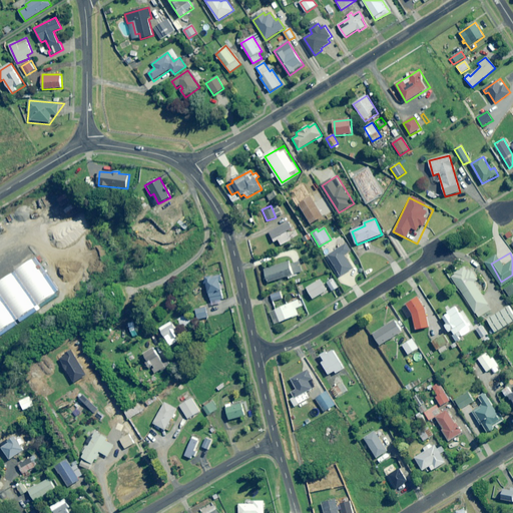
[(303,272),(299,261),(290,264),(289,262),(265,271),(270,284),(303,272)]
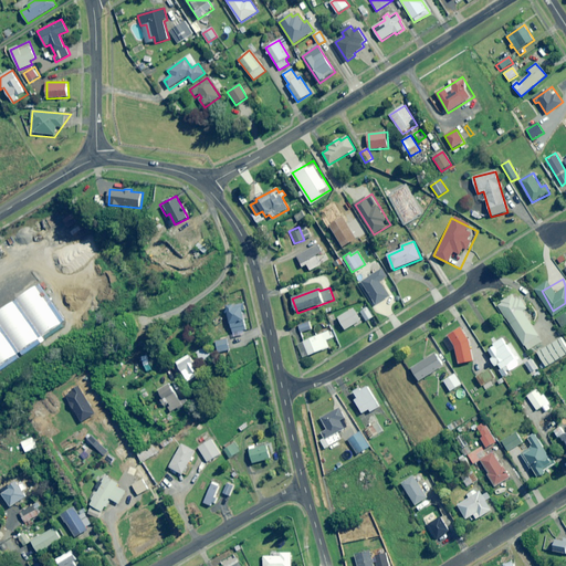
[(134,299),(129,291),(122,296),(125,303),(134,299)]
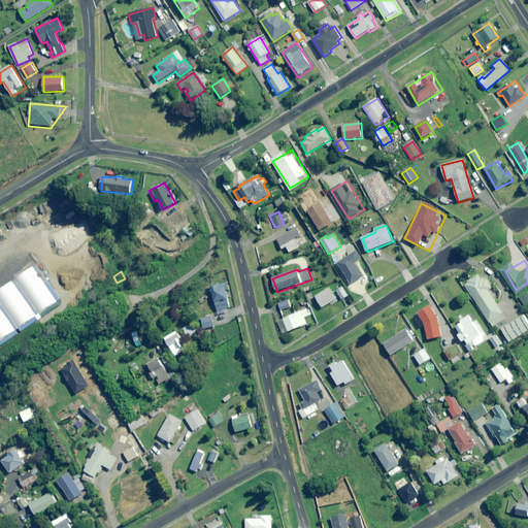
[(485,277),(467,287),(491,331),(508,322),(485,277)]
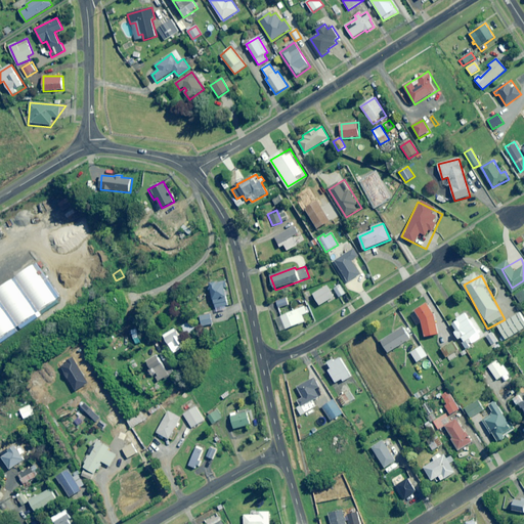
[(229,306),(224,281),(211,285),(216,308),(229,306)]
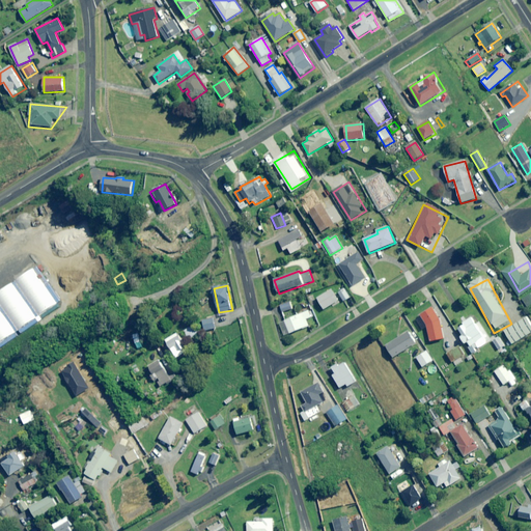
[(351,298),(344,288),(338,291),(344,302),(351,298)]
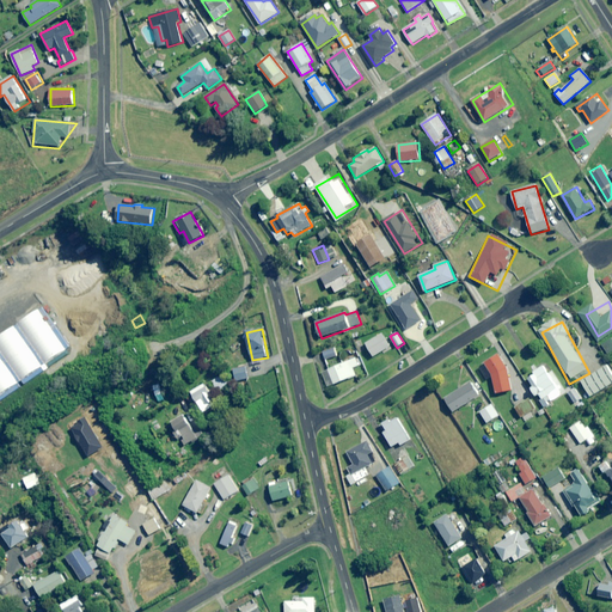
[(391,347),(383,334),(366,344),(374,357),(391,347)]
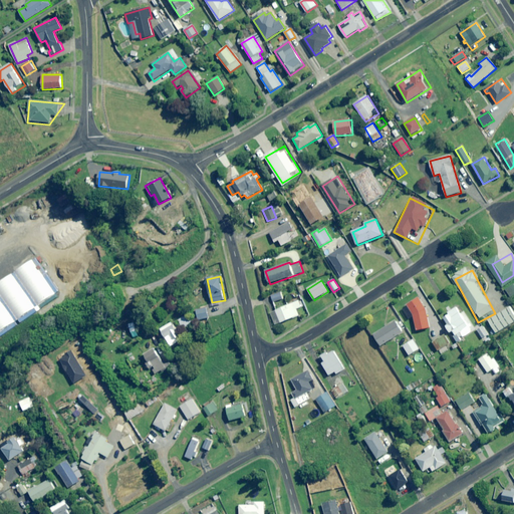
[(283,299),(281,292),(271,295),(273,302),(283,299)]
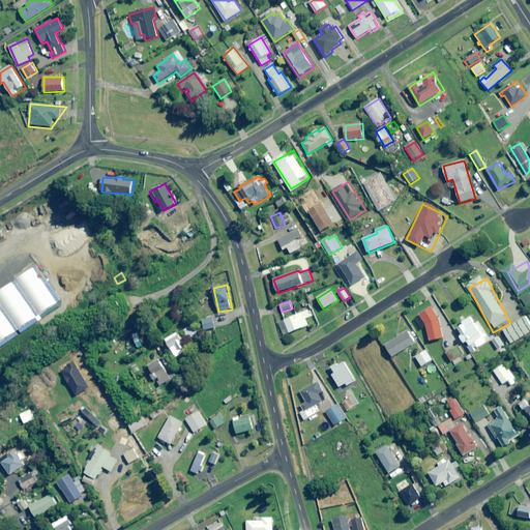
[(430,341),(445,337),(441,321),(432,306),(419,315),(420,316),(417,318),(421,326),(425,324),(430,341)]
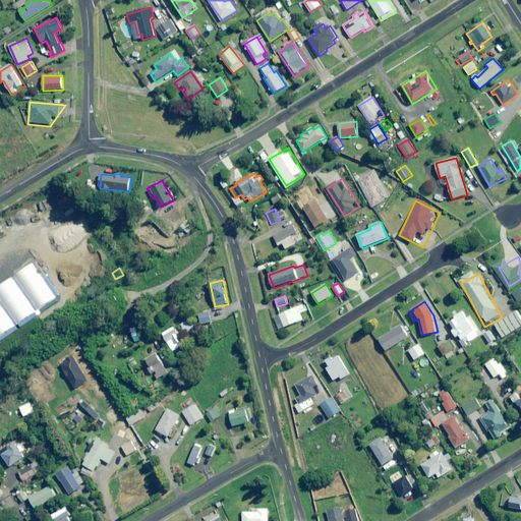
[(301,313),(307,311),(304,304),(275,317),(280,330),(304,320),(301,313)]
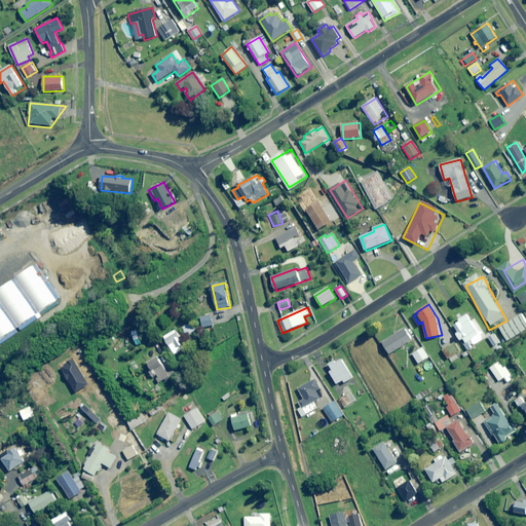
[(481,336),(467,314),(454,324),(459,332),(456,334),(467,350),(472,348),(470,345),(476,342),(474,340),(481,336)]
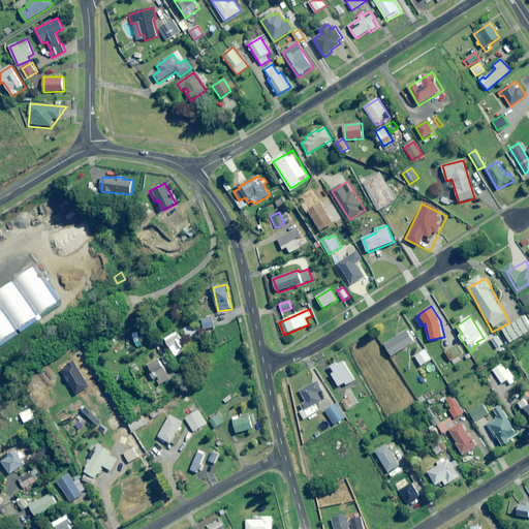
[(528,331),(528,321),(525,316),(503,331),(511,343),(528,331)]
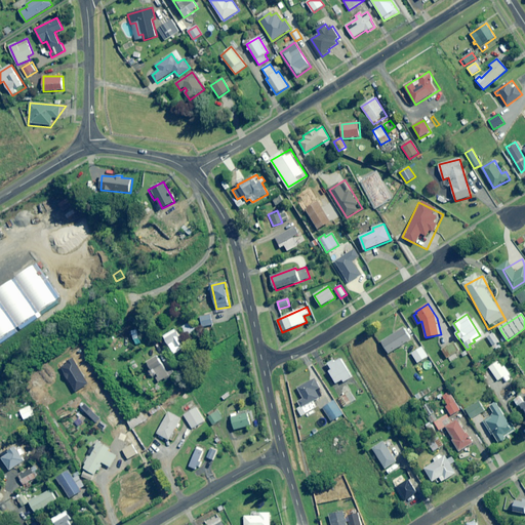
[(213,325),(211,315),(201,317),(203,327),(213,325)]
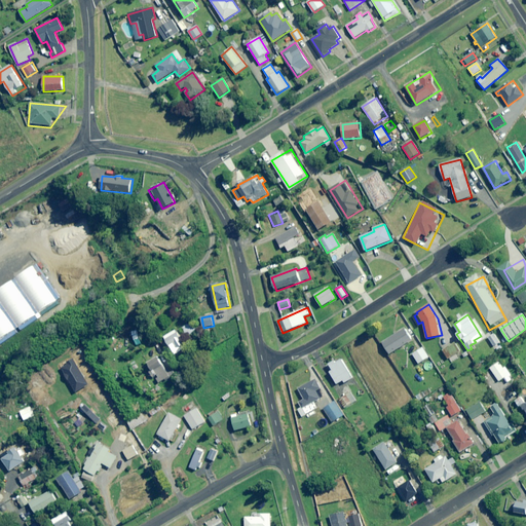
[(197,332),(192,322),(182,327),(187,336),(197,332)]
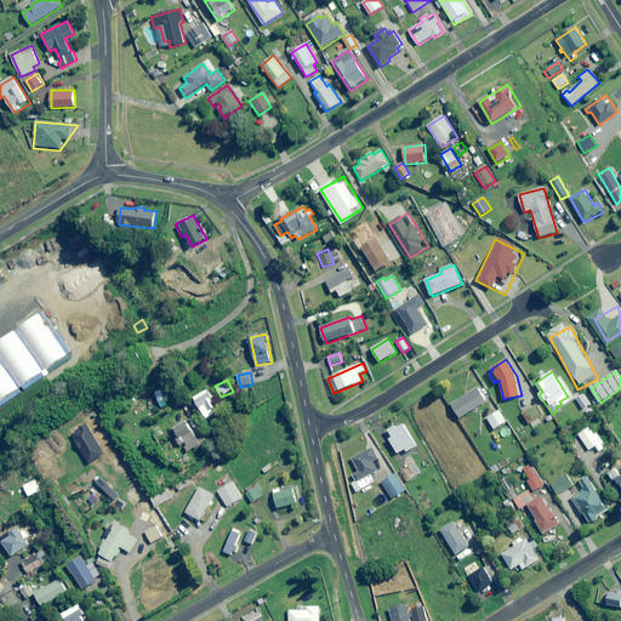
[(223,411),(211,388),(194,398),(206,421),(223,411)]
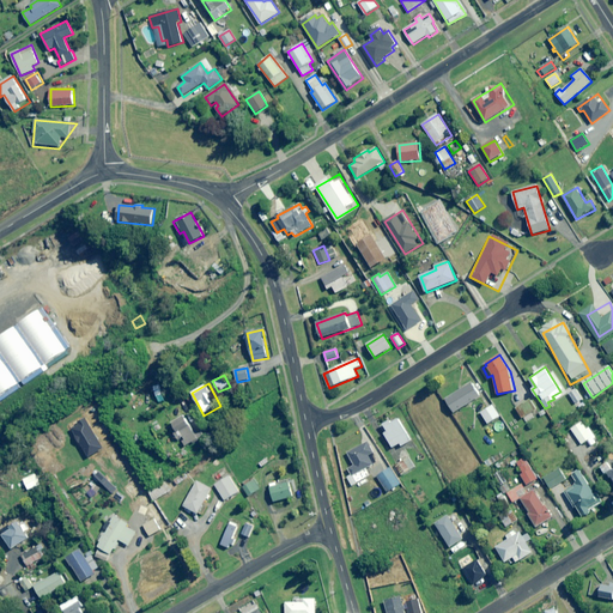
[(479,398),(471,384),(469,384),(468,383),(459,389),(460,390),(445,399),(454,413),(479,398)]
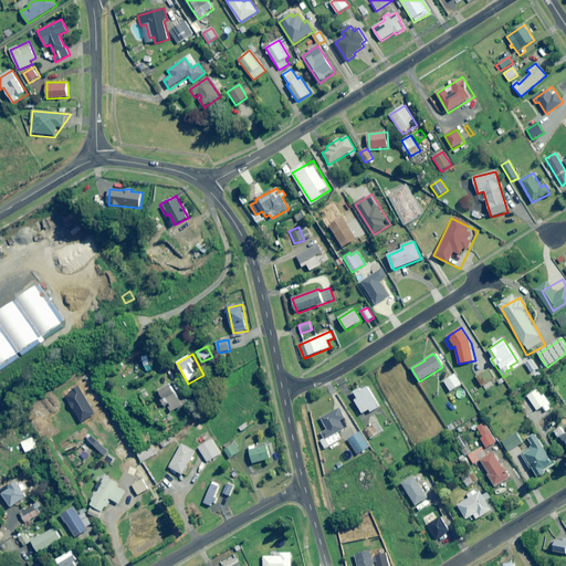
[(542,375),(532,359),(525,364),(536,378),(542,375)]
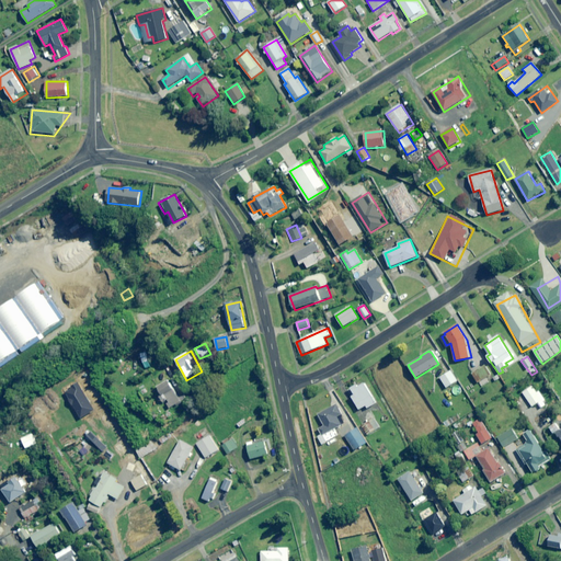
[(489,377),(484,367),(472,374),(478,384),(489,377)]
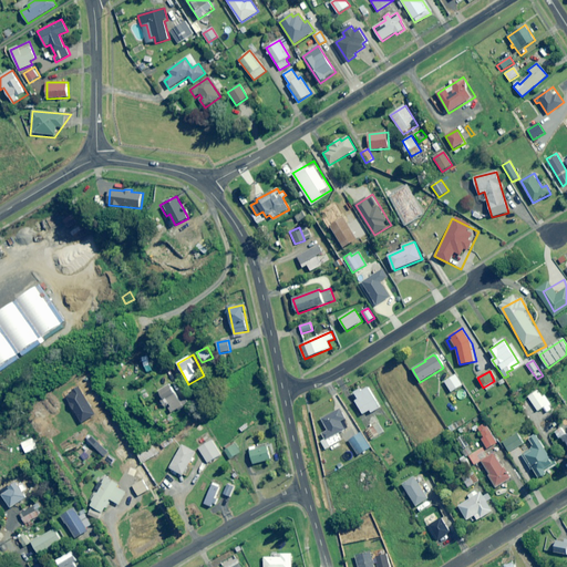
[(463,384),(456,374),(445,382),(452,392),(463,384)]
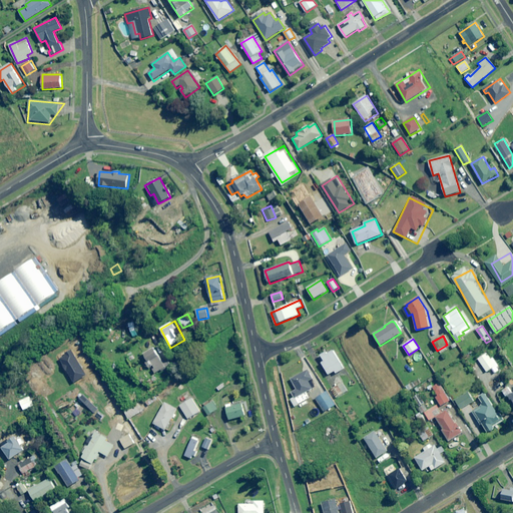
[(165,369),(155,348),(144,353),(148,362),(146,363),(148,368),(151,367),(155,374),(165,369)]
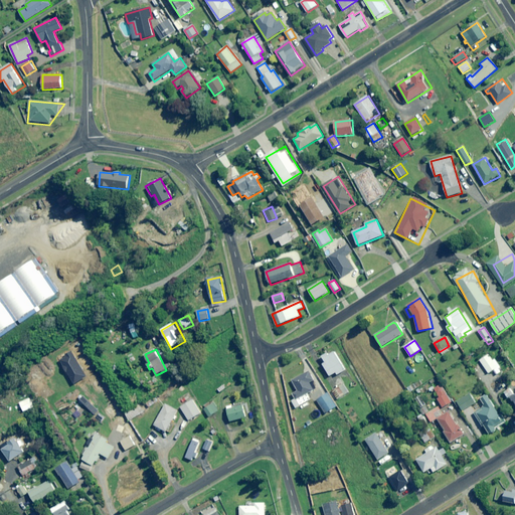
[(345,370),(334,351),(323,357),(326,363),(323,364),(330,376),(336,372),(338,374),(345,370)]
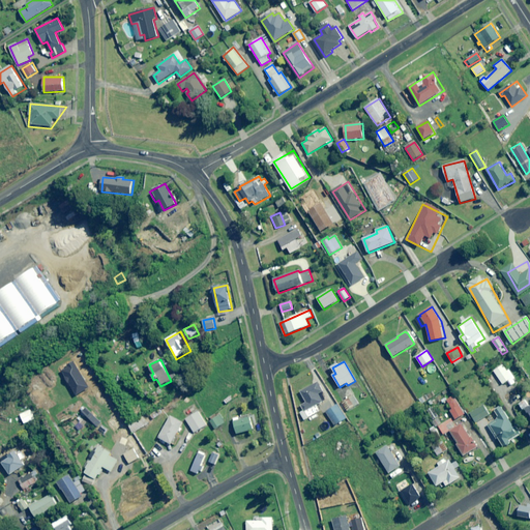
[(510,386),(516,383),(513,378),(514,378),(509,370),(507,371),(503,364),(494,371),(503,384),(507,381),(510,386)]
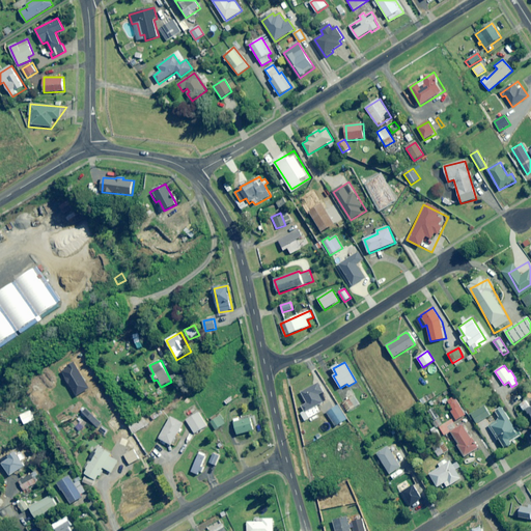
[(330,398),(319,382),(301,392),(307,402),(302,407),(305,411),(301,414),(305,420),(319,412),(316,406),(330,398)]
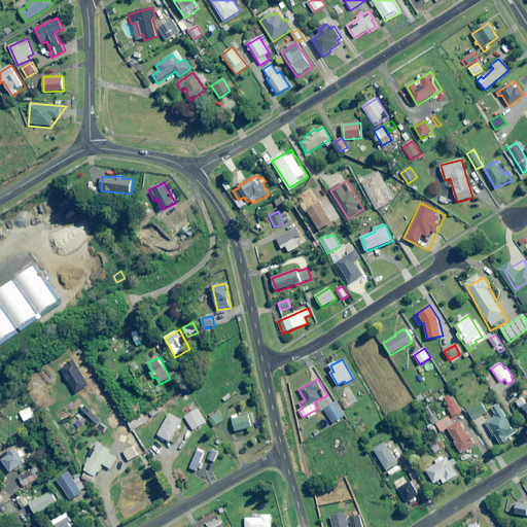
[(356,402),(348,388),(342,392),(345,397),(340,400),(345,409),(356,402)]
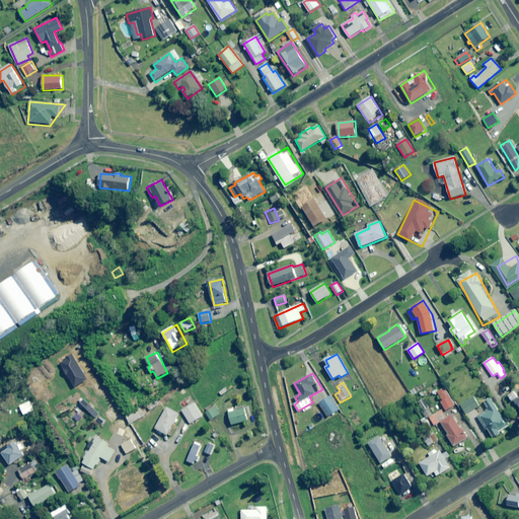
[(455,405),(444,388),(437,392),(443,400),(441,402),(446,411),(455,405)]
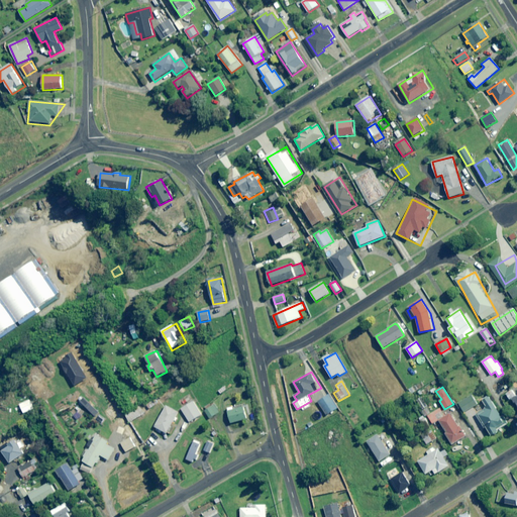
[(516,397),(512,390),(506,394),(510,400),(513,399),(516,405),(516,397)]
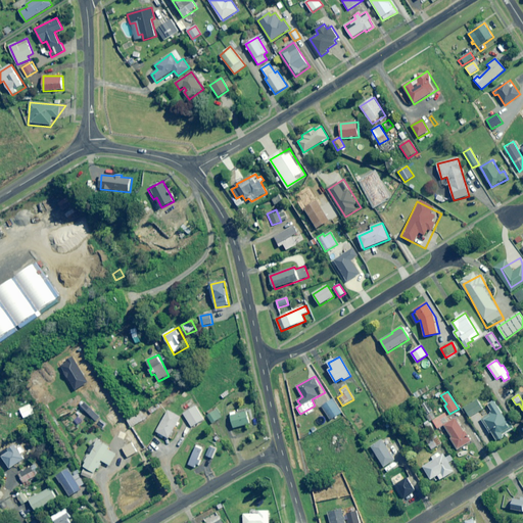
[(342,413),(334,398),(321,406),(329,420),(342,413)]
